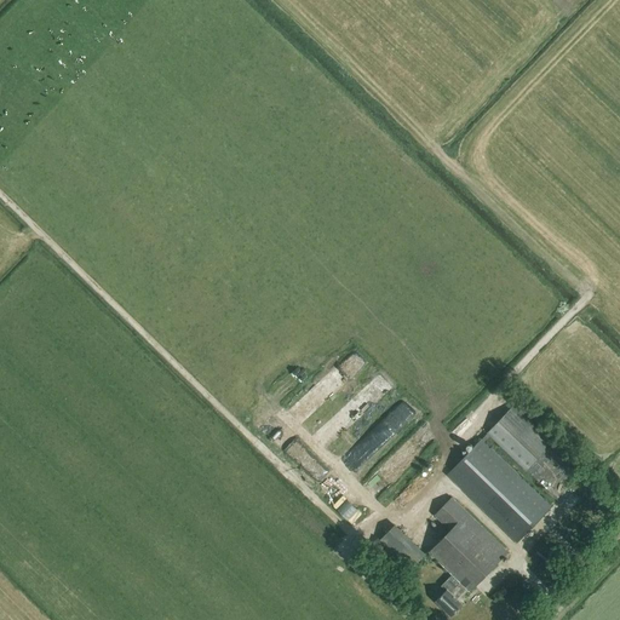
[(357,417),(388,389),(377,377),(346,406),(357,417)]
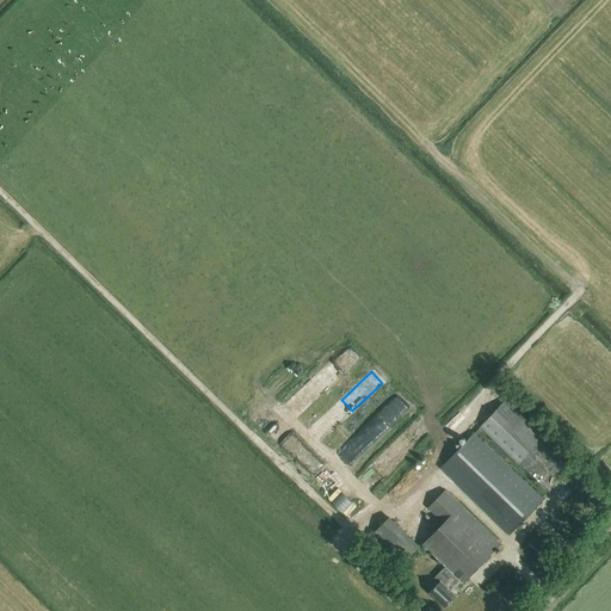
[(576,469),(507,401),(442,469),(510,536),(544,501),(477,437),(483,431),(550,497),(576,469)]
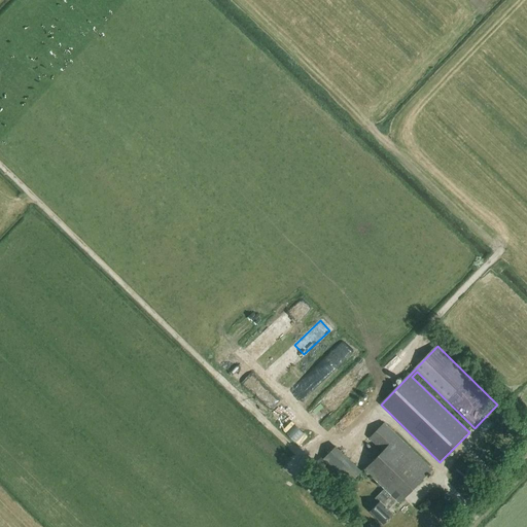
[(432,469),(384,423),(369,438),(382,451),(364,469),(384,489),(375,498),(379,502),(371,512),(383,524),(393,514),(390,510),(397,502),(399,503),(432,469)]
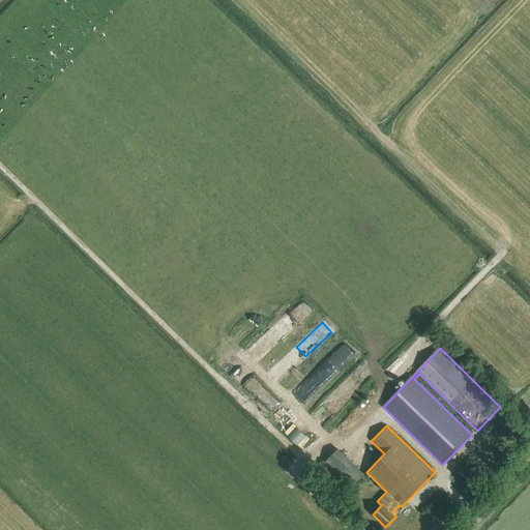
[(351,488),(364,473),(337,448),(325,463),(351,488)]
